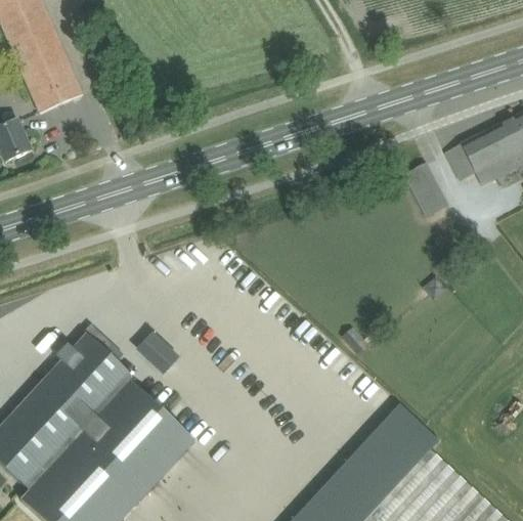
[(0,0),(0,24),(39,113),(82,94),(40,0),(0,0)]
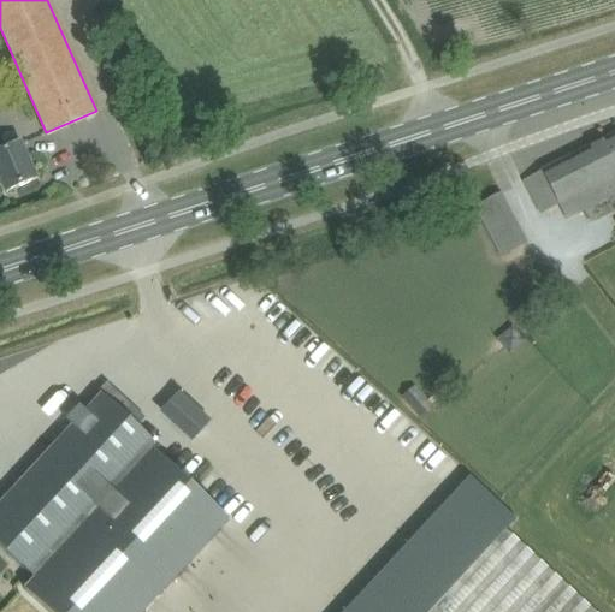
[(614,130),(525,178),(542,211),(559,202),(566,217),(614,190),(614,130)]
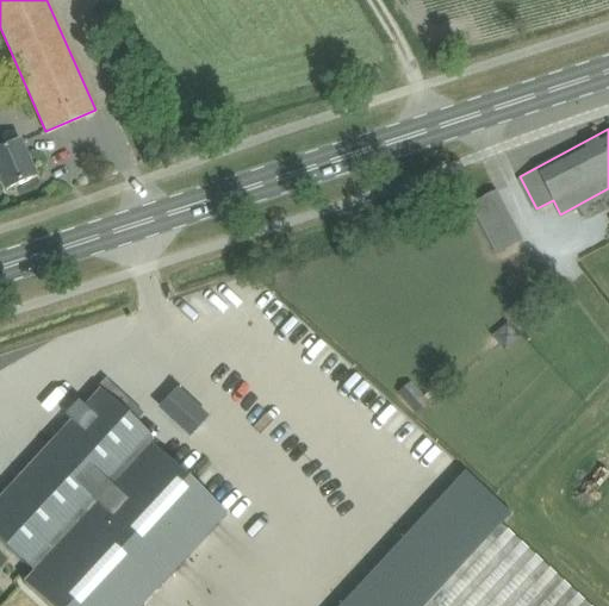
[(0,174),(6,188),(36,174),(20,138),(0,148),(0,174)]
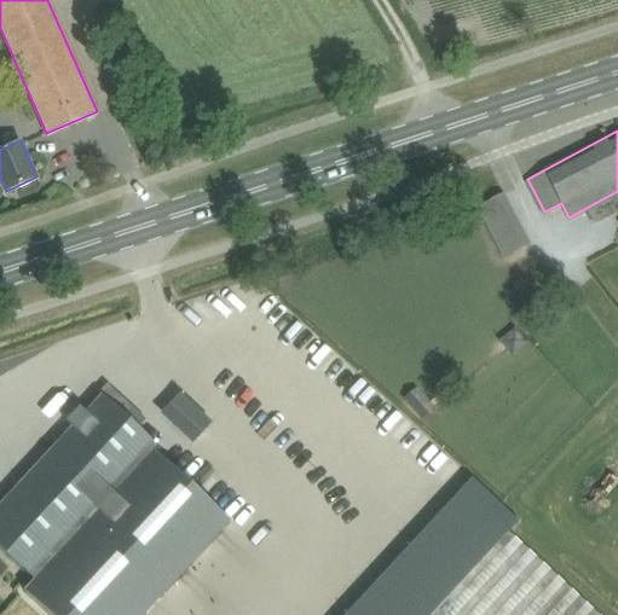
[(529,243),(501,192),(480,203),(507,255),(529,243)]
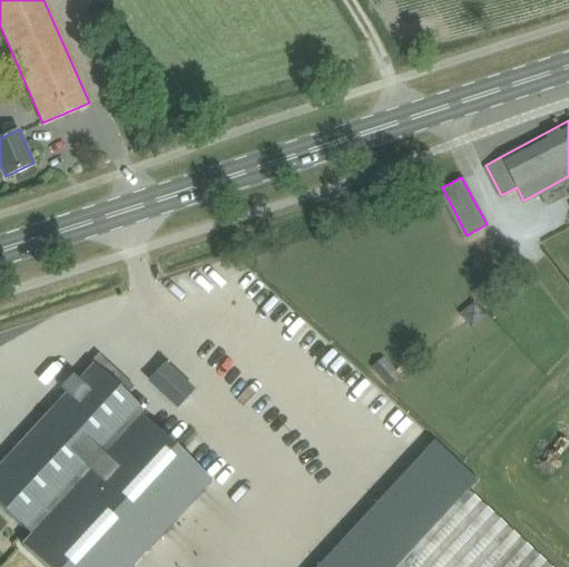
[(0,504),(35,536),(27,545),(50,566),(133,566),(214,479),(188,455),(176,467),(134,428),(149,412),(129,393),(138,383),(127,372),(101,349),(79,373),(77,372),(64,387),(68,391),(0,465),(0,504)]
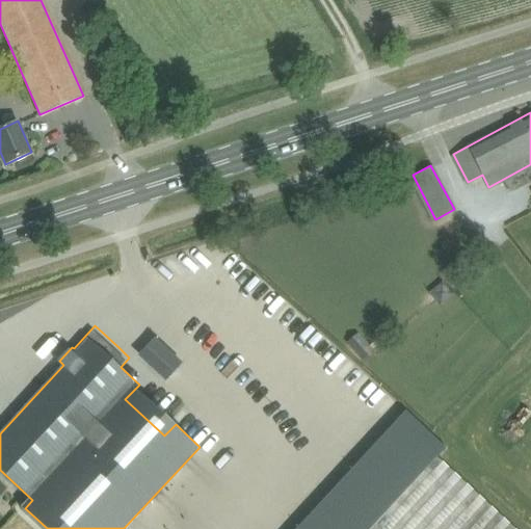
[(372,348),(357,331),(346,341),(361,358),(372,348)]
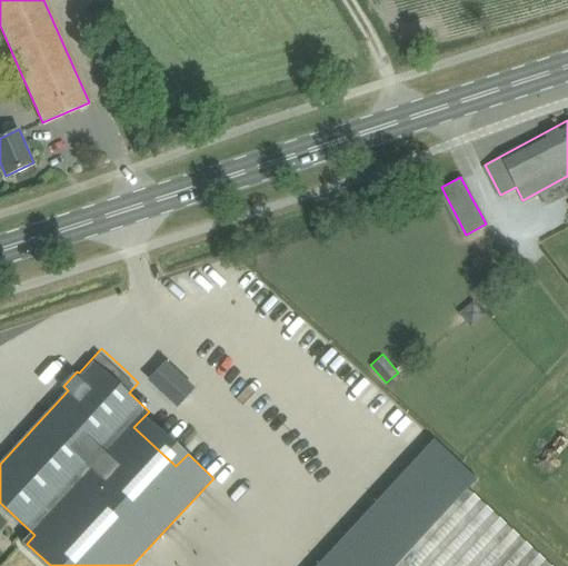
[(467,486),(394,565),(554,565),(467,487),(467,486)]
